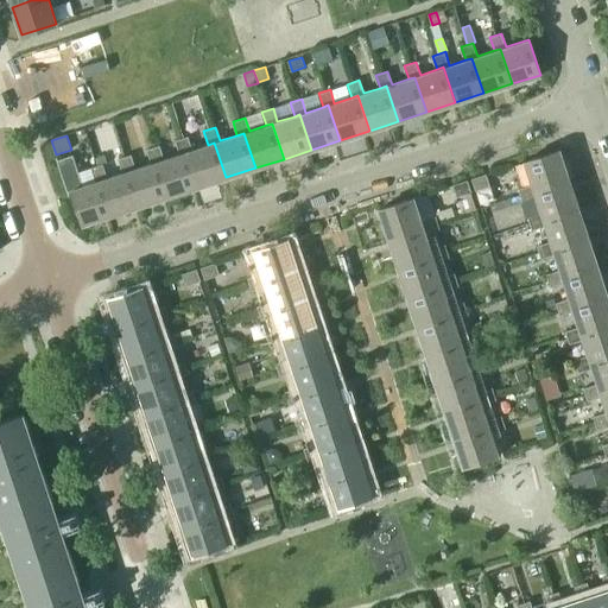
[(175,140),(179,153),(185,152),(197,187),(226,177),(214,143),(208,145),(191,150),(188,137),(175,140)]
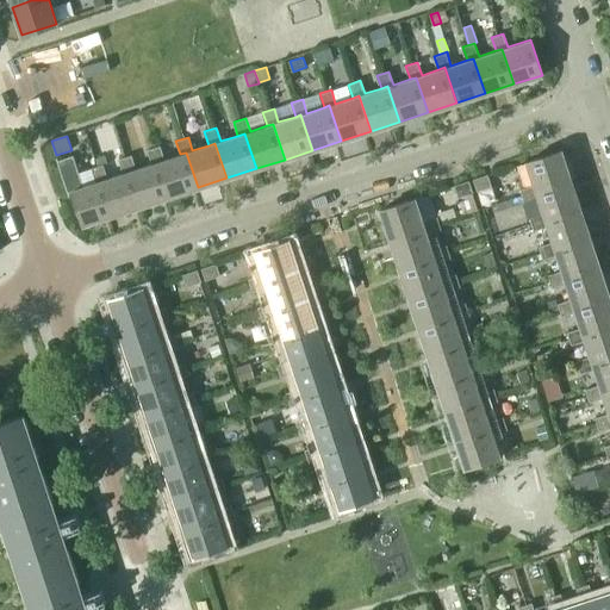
[(147,150),(151,163),(157,162),(169,197),(198,187),(186,153),(180,154),(163,160),(159,145),(147,150)]
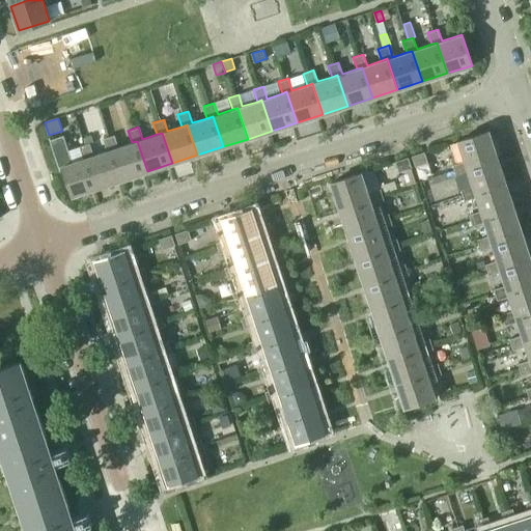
[(458,140),(449,143),(455,164),(453,164),(456,174),(469,171),(474,186),(462,190),(465,199),(477,195),(481,211),(470,215),(473,225),(484,221),(490,235),(478,240),(481,250),(493,246),(498,260),(485,264),(490,275),(501,271),(506,285),(494,289),(497,300),(509,296),(514,311),(502,314),(505,325),(518,320),(522,335),(510,339),(512,345),(513,350),(526,346),(530,360),(518,363),(520,369),(522,374),(530,371),(530,386),(526,388),(530,399),(530,398),(530,259),(488,131),(458,140)]
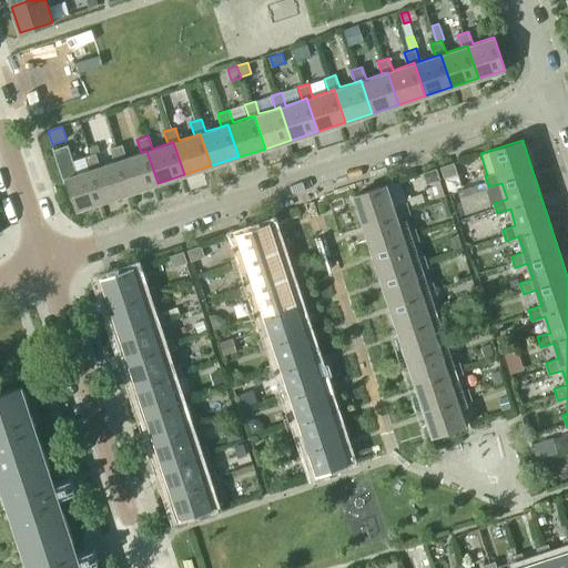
[(91,154),(101,151),(99,144),(89,148),(91,154)]
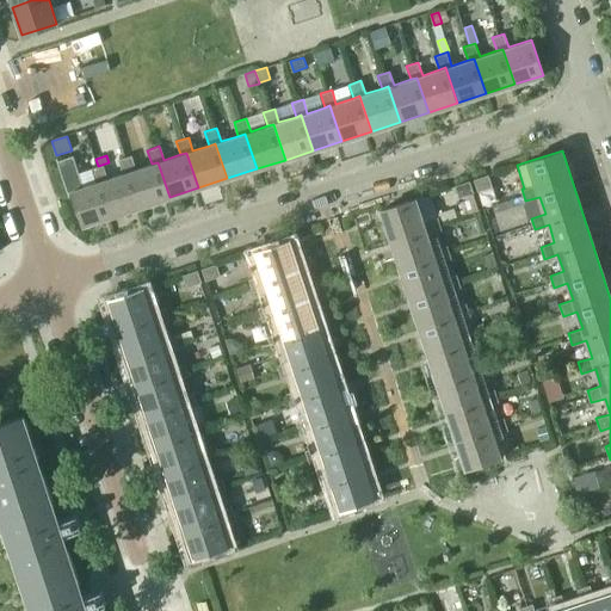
[(119,160),(123,173),(129,171),(141,207),(170,197),(158,162),(152,164),(135,170),(131,155),(119,160)]
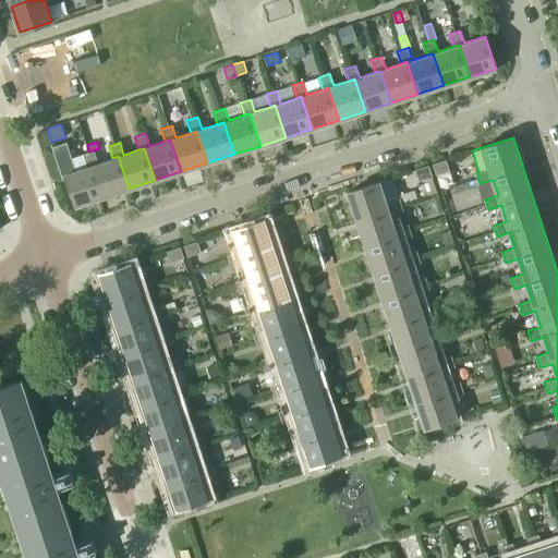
[(65,173),(76,206),(102,197),(92,165),(86,167),(76,170),(69,146),(53,152),(61,176),(65,173)]
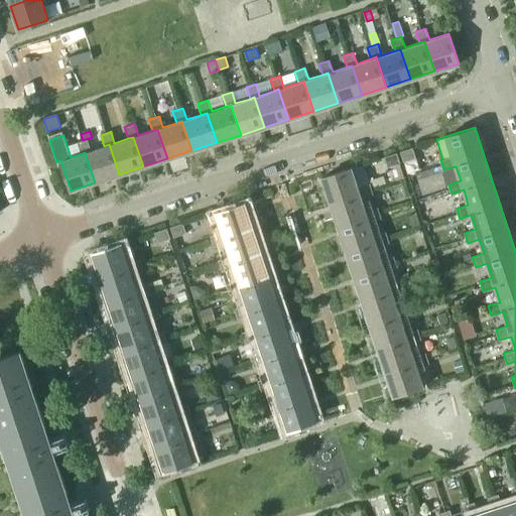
[(76,143),(80,154),(85,152),(95,182),(119,174),(109,144),(104,146),(90,151),(86,139),(76,143)]
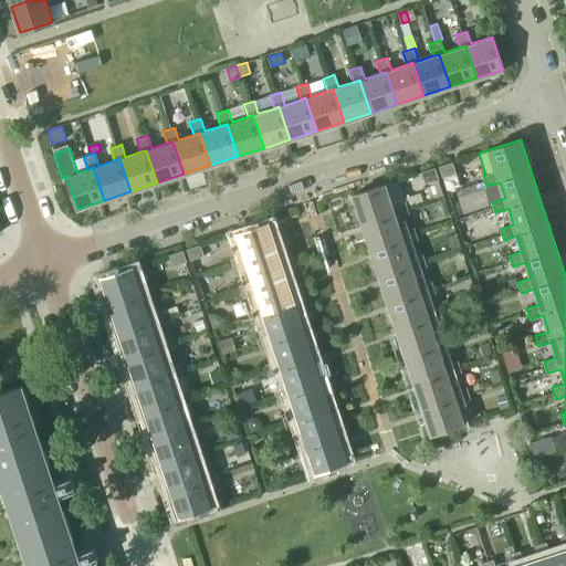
[(441,177),(456,173),(451,161),(438,166),(441,177)]
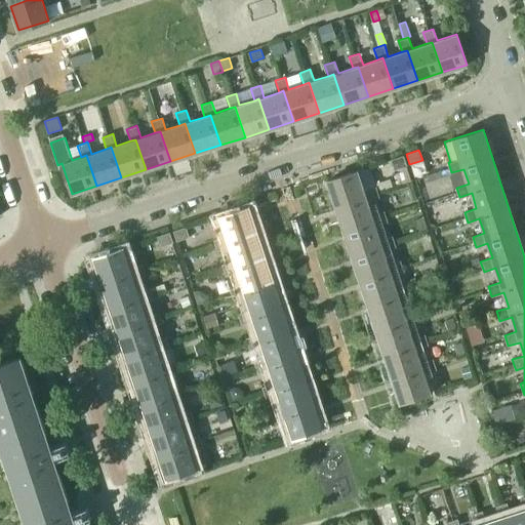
[(400,168),(406,166),(403,155),(391,160),(394,169),(400,168)]
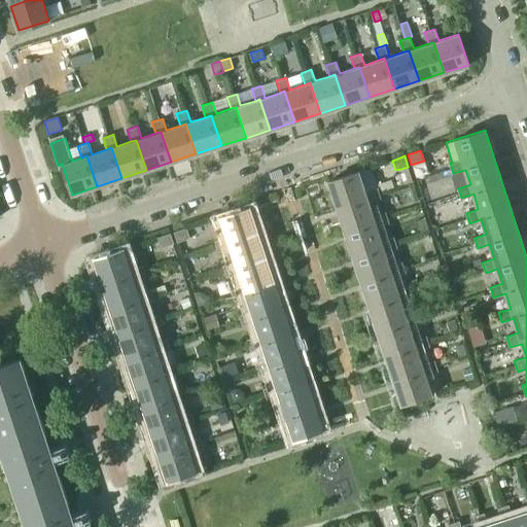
[(414,181),(409,166),(408,167),(401,169),(402,173),(401,173),(405,184),(413,181),(414,181)]
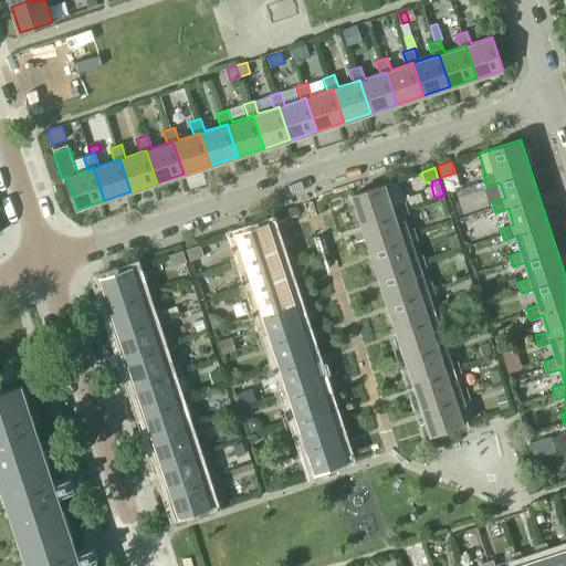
[(431,435),(438,432),(463,425),(456,402),(469,398),(465,387),(452,391),(448,376),(460,373),(457,362),(444,366),(439,349),(452,346),(448,334),(436,338),(430,323),(443,320),(440,307),(427,312),(421,296),(435,292),(431,282),(419,285),(413,270),(426,265),(422,254),(409,259),(405,242),(417,239),(413,228),(401,231),(396,217),(409,212),(405,200),(392,205),(386,184),(353,195),(431,435)]
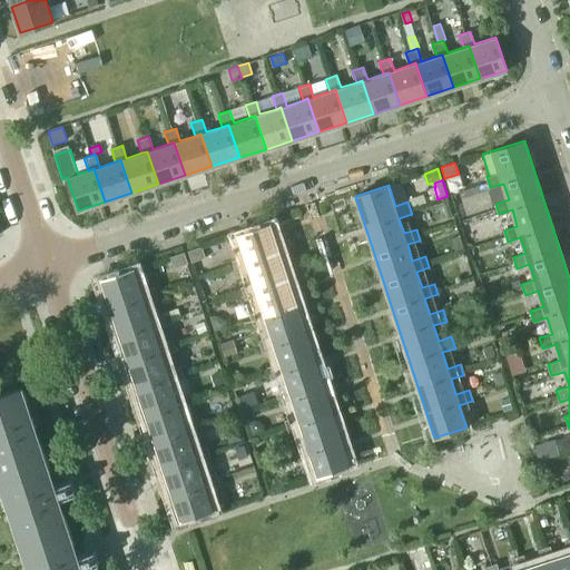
[(245,256),(278,245),(272,224),(238,235),(245,256)]
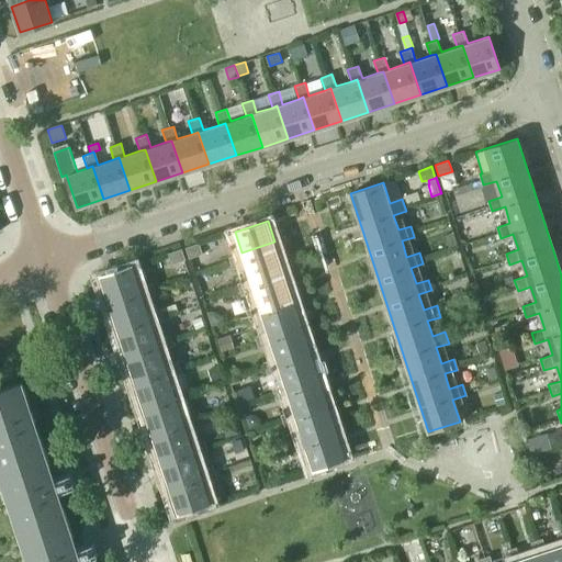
[(446,235),(449,248),(458,246),(453,233),(446,235)]
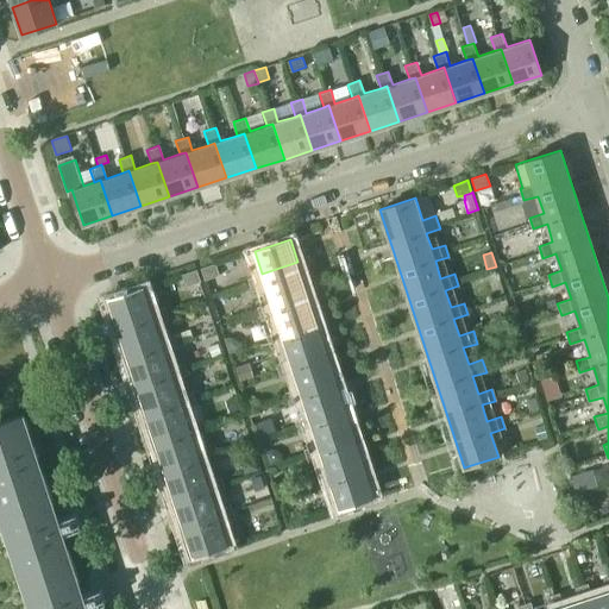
[(307,292),(297,262),(262,274),(249,278),(252,290),(267,286),(271,302),(307,292)]
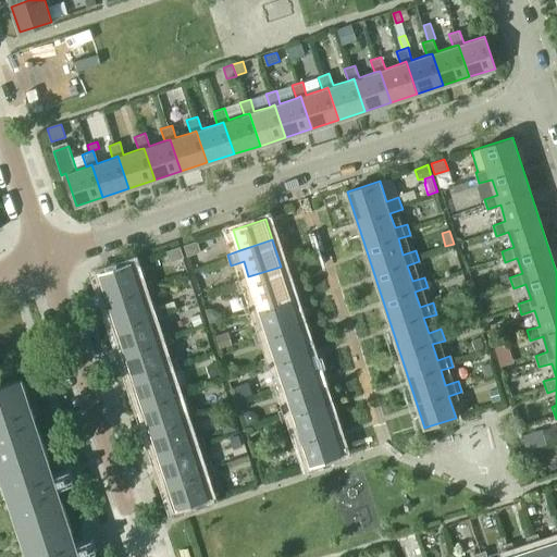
[(183,245),(186,256),(199,251),(197,240),(183,245)]
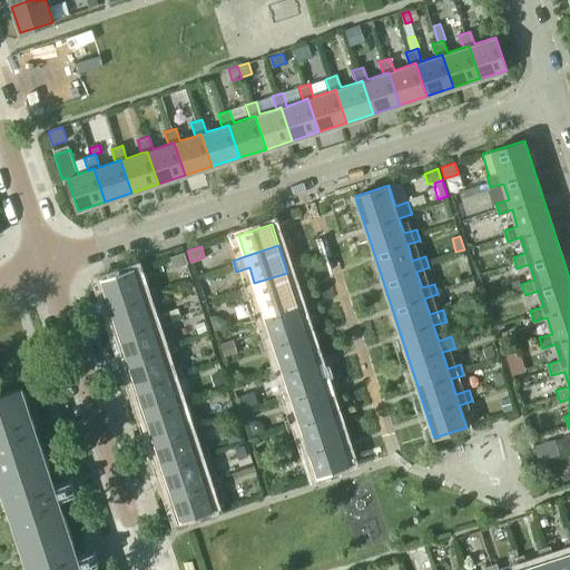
[(174,267),(186,263),(187,263),(184,252),(169,256),(174,267)]
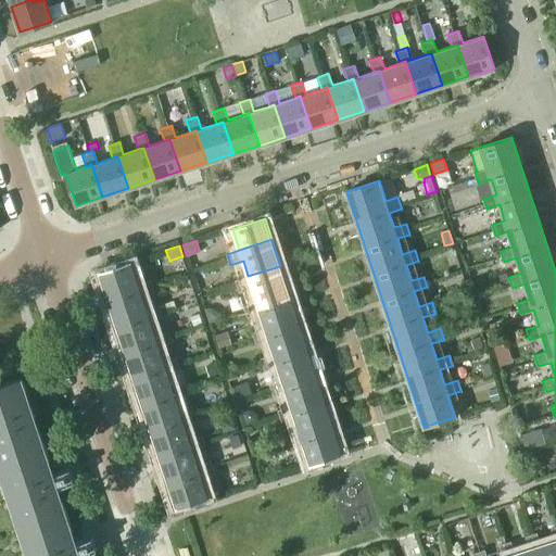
[(131,263),(99,273),(106,293),(138,283),(131,263)]
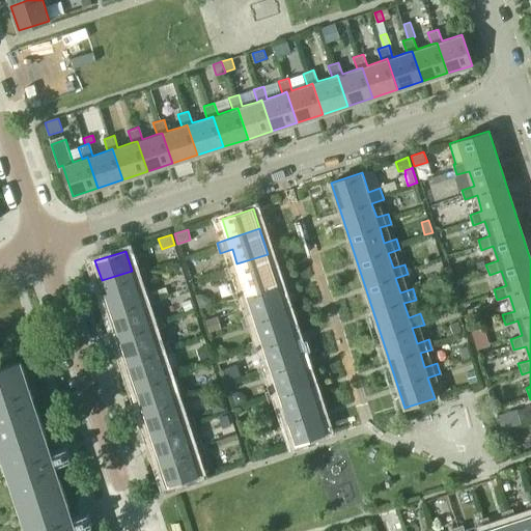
[(268,254),(236,263),(225,268),(228,277),(240,274),(245,288),(275,279),(268,254)]
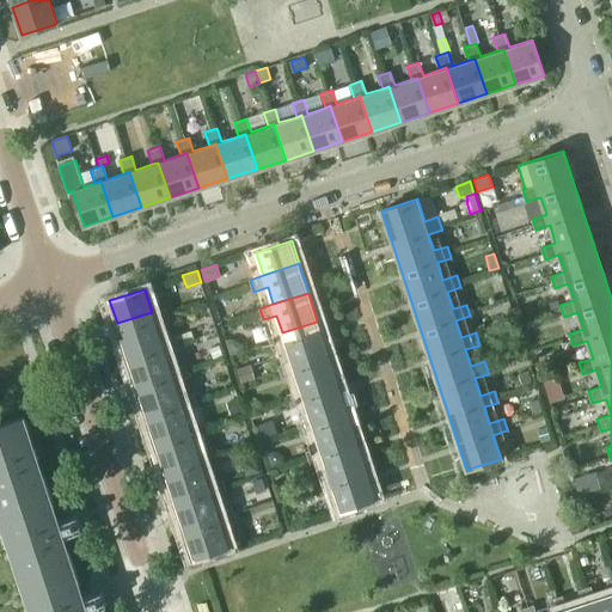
[(117,323),(126,352),(161,341),(155,324),(169,319),(165,307),(152,312),(117,323)]
